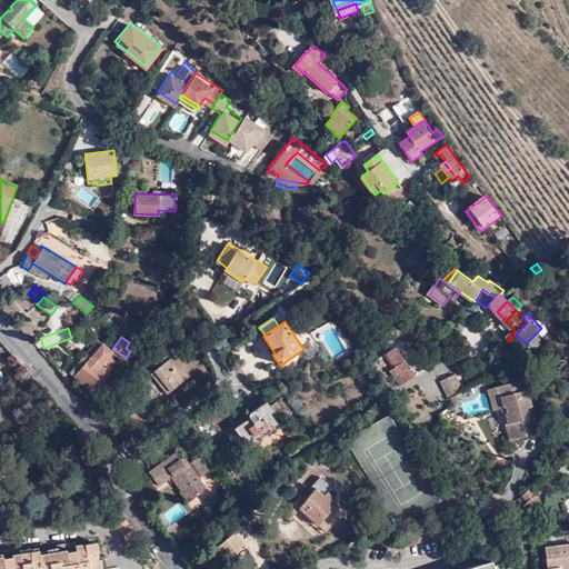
[(91,356),(80,368),(76,365),(69,372),(90,391),(115,362),(107,356),(111,351),(97,339),(87,352),(91,356)]
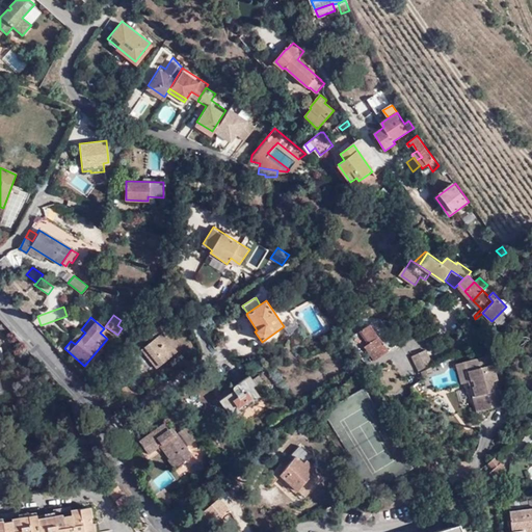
[(152,330),(156,336),(141,348),(158,368),(179,351),(162,331),(166,326),(162,321),(152,330)]
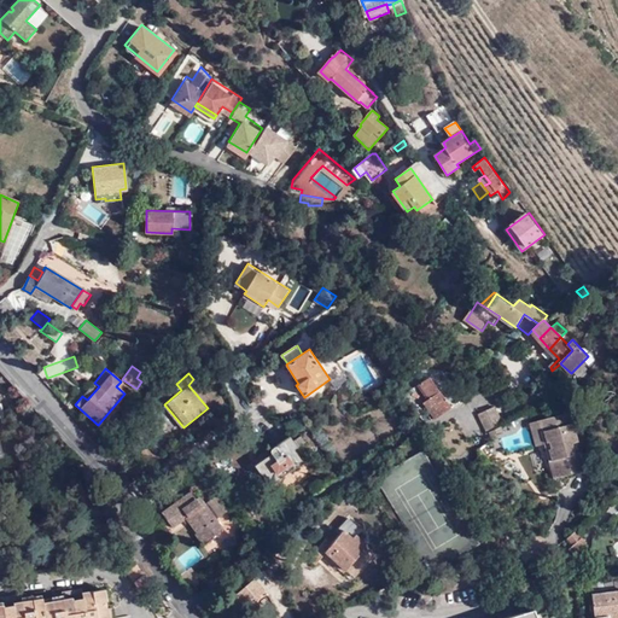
[(424,400),(436,417),(449,408),(426,377),(414,386),(424,400)]
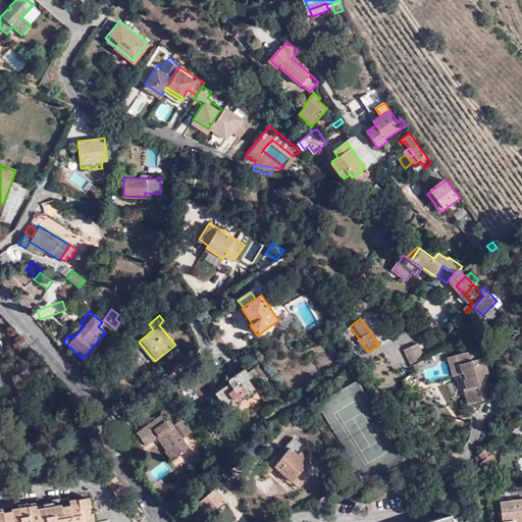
[(80,323),(69,334),(73,337),(84,326),(80,323)]
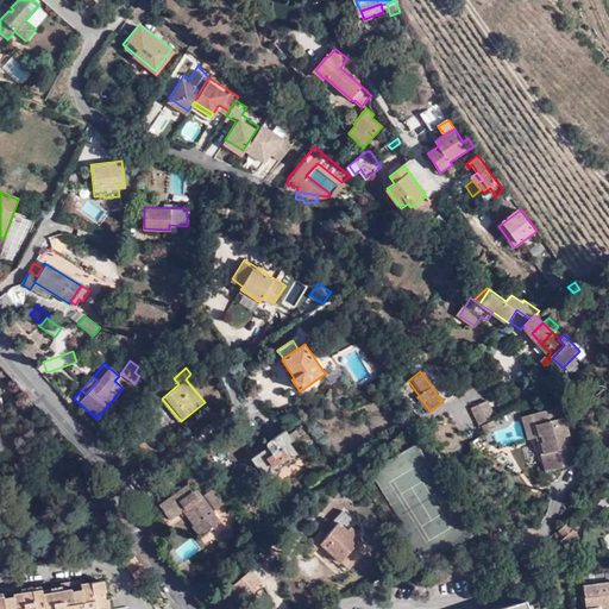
[(413,396),(426,414),(429,410),(418,394),(413,396)]
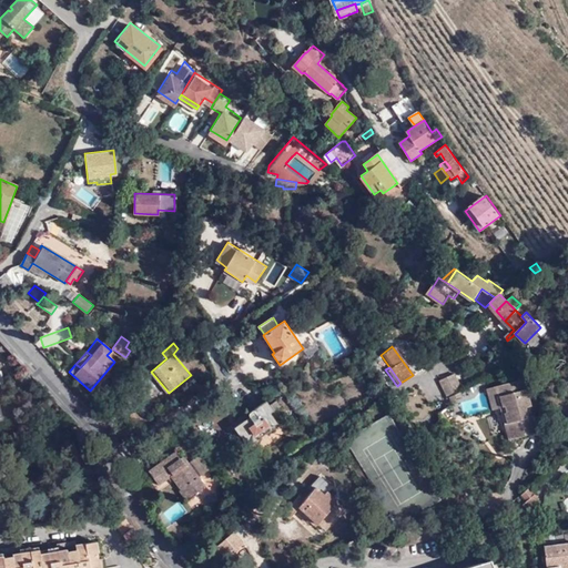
[(459,391),(460,389),(453,373),(438,379),(447,396),(459,391)]
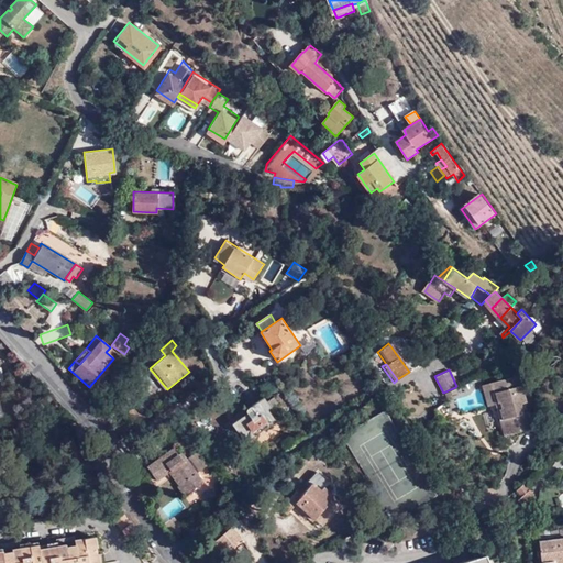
[(500,409),(508,435),(534,429),(530,412),(526,414),(522,404),(528,403),(520,374),(493,383),(499,404),(500,404),(501,408),(500,409)]
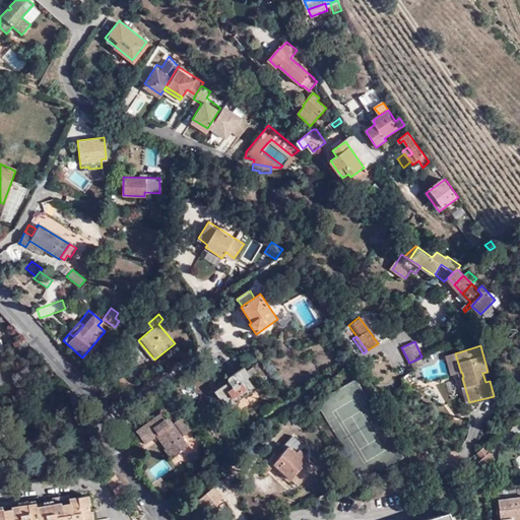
[(458,374),(453,353),(446,355),(452,376),(458,374)]
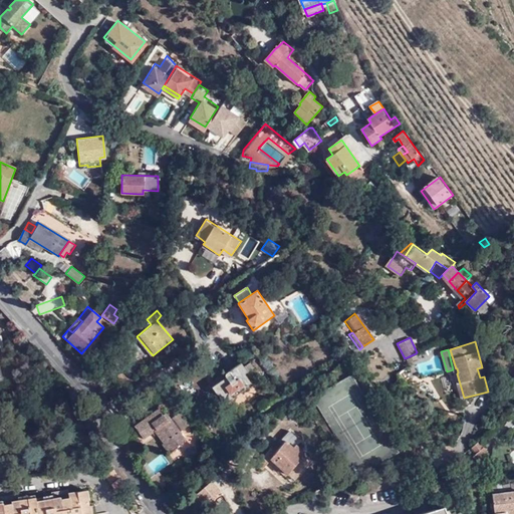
[(89,350),(84,355),(89,359),(94,354),(89,350)]
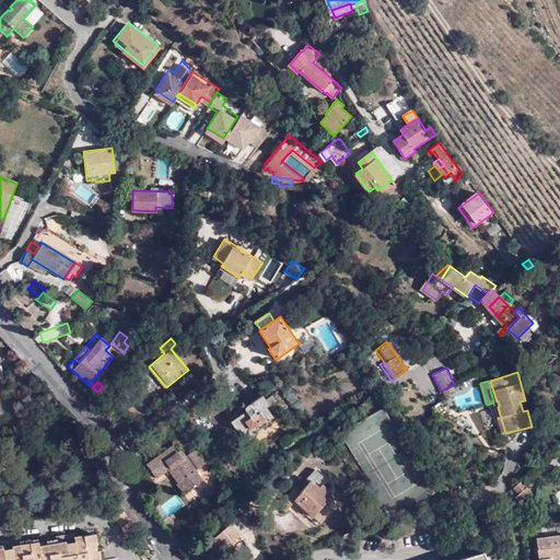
[(444,392),(453,387),(453,385),(441,391),(443,395),(445,394),(444,392)]
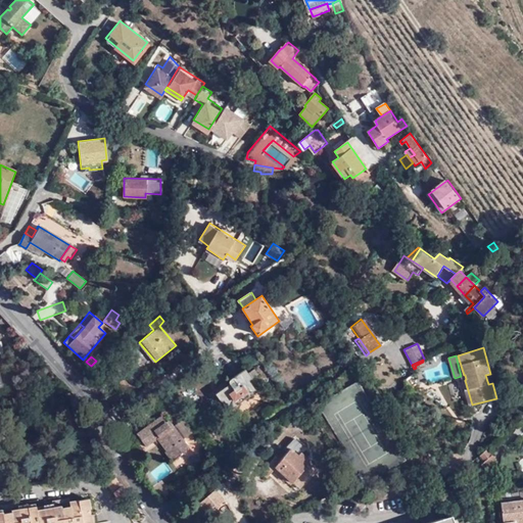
[(417,366),(424,365),(423,362),(415,366),(416,368),(414,369),(414,370),(418,369),(417,366)]
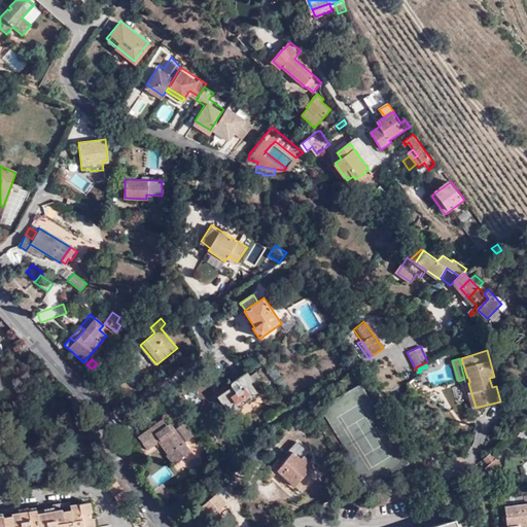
[(253,380),(246,370),(227,382),(230,384),(213,394),(220,405),(222,402),(230,413),(250,398),(249,396),(257,391),(250,382),(253,380)]
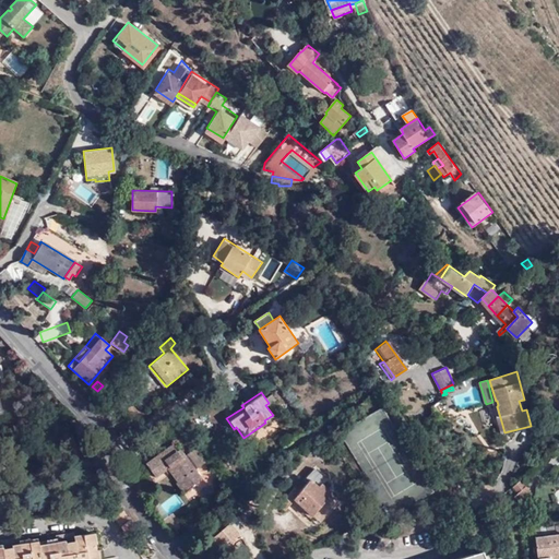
[(501,433),(504,432),(497,406),(495,407),(501,433)]
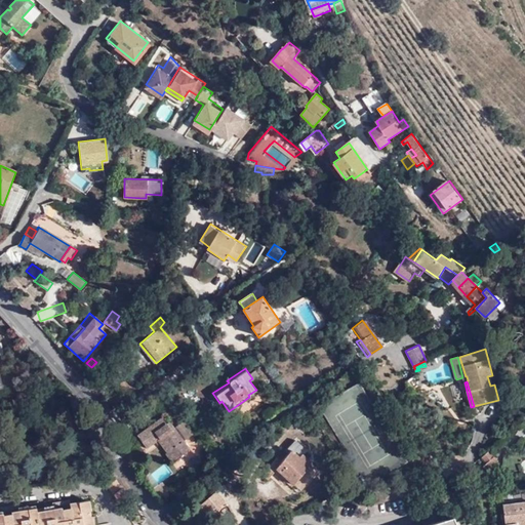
[(166,425),(162,418),(138,435),(149,449),(160,442),(169,453),(168,455),(173,462),(192,448),(172,422),(168,422),(166,425)]
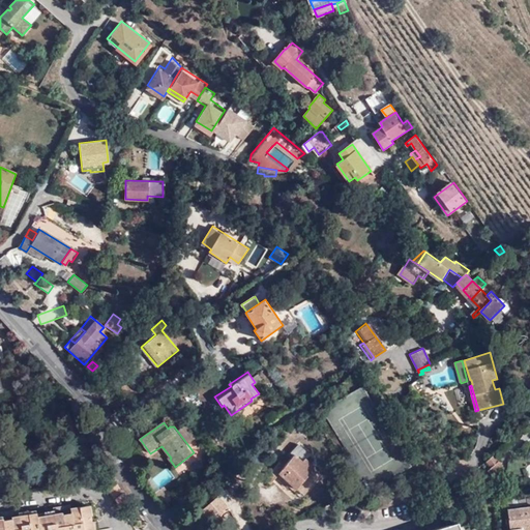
[(291,452),(294,454),(281,470),(275,466),(266,478),(269,480),(277,471),(296,488),(312,470),(311,469),(314,465),(306,459),(311,453),(298,444),(291,452)]
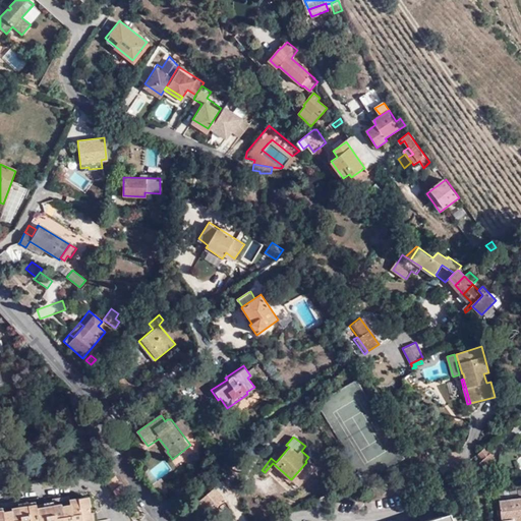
[(484,465),(494,457),(483,446),(477,452),(482,458),(479,460),(484,465)]
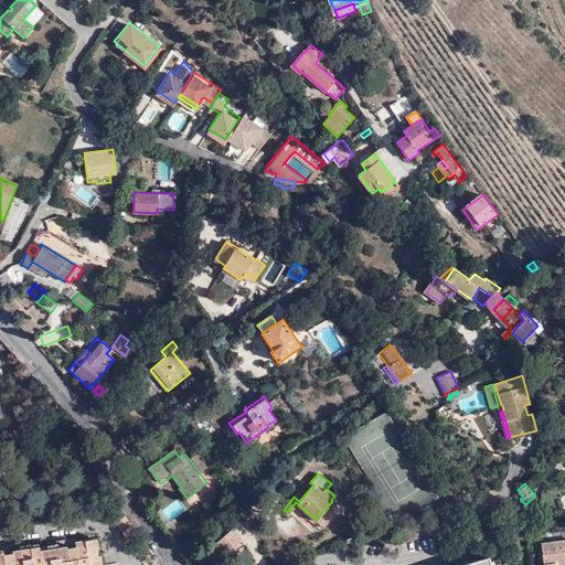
[(124,512),(121,504),(105,510),(107,518),(124,512)]
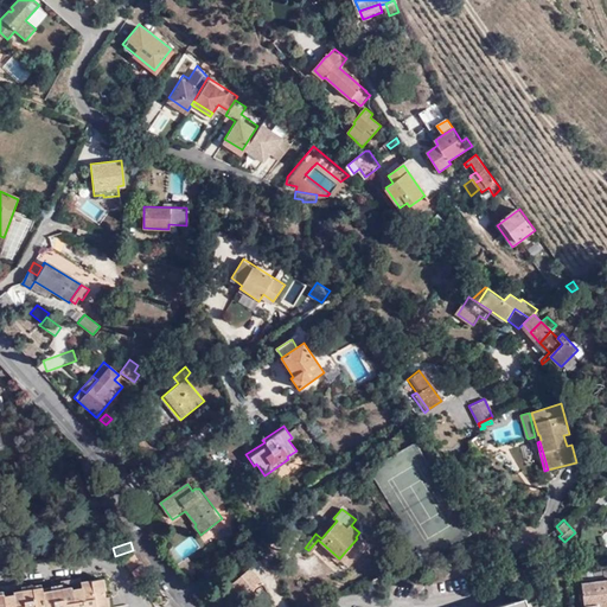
[(167,550),(183,573),(187,568),(193,564),(190,557),(185,561),(177,550),(173,545),(167,550)]
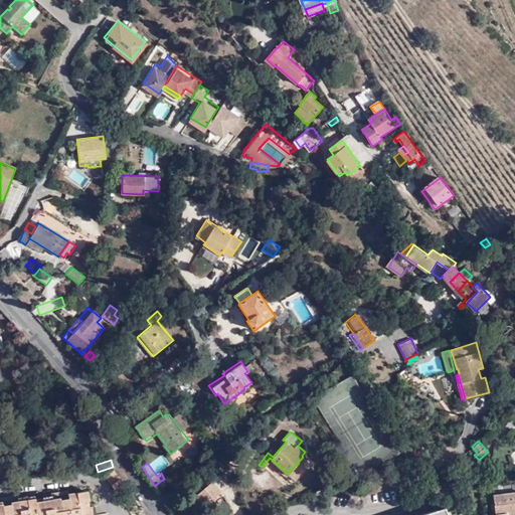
[(115,470),(114,471),(106,476),(111,483),(120,477),(115,470)]
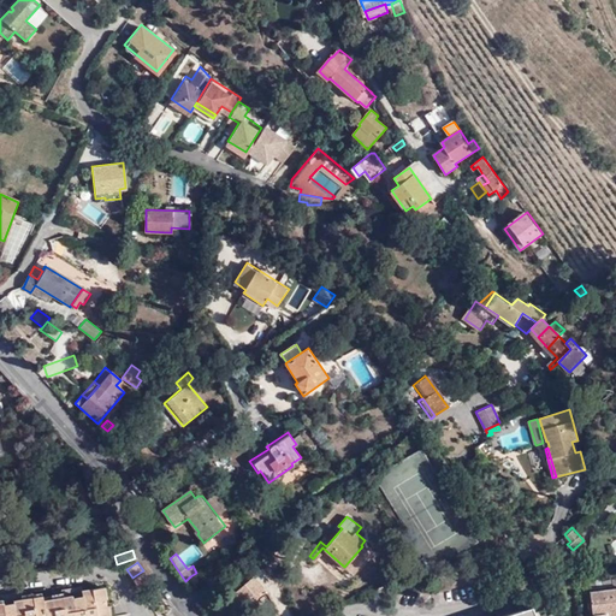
[(141,586),(150,579),(144,572),(135,579),(141,586)]
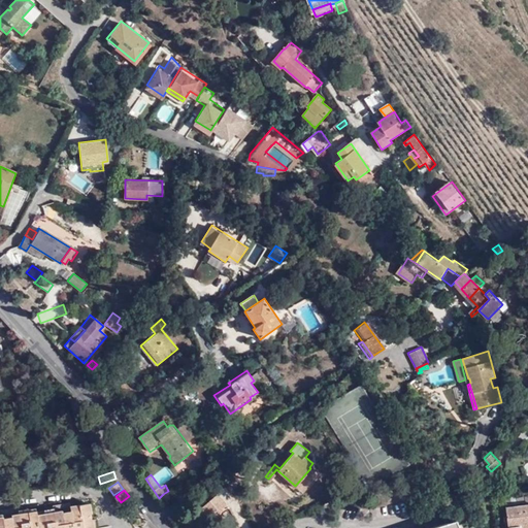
[(230,504),(221,493),(199,512),(207,523),(230,504)]
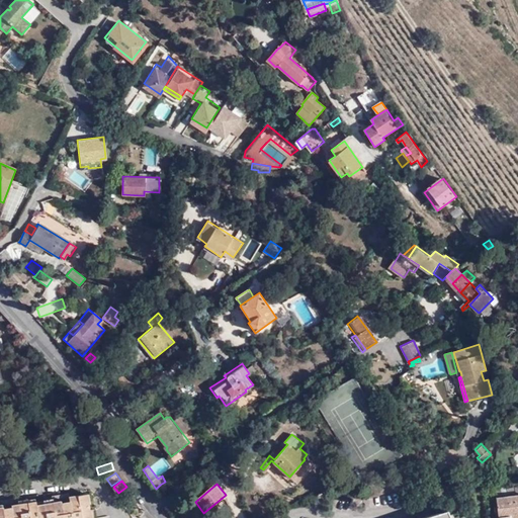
[(38,504),(38,502),(14,507),(14,508),(9,509),(4,510),(4,508),(0,509),(0,517),(91,517),(87,493),(77,495),(78,497),(69,499),(69,500),(64,501),(60,502),(59,500),(38,504)]
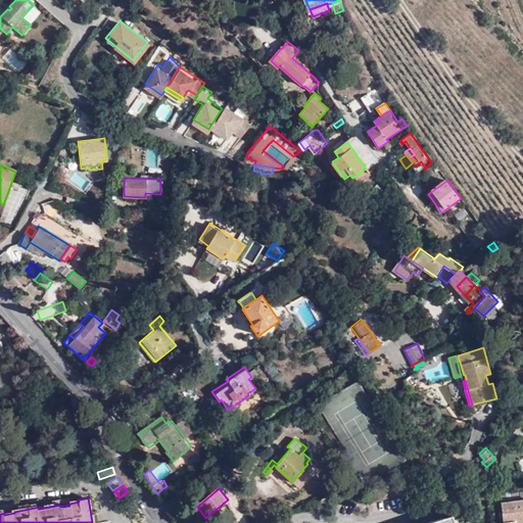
[(522,522),(522,497),(501,501),(503,522),(522,522)]
